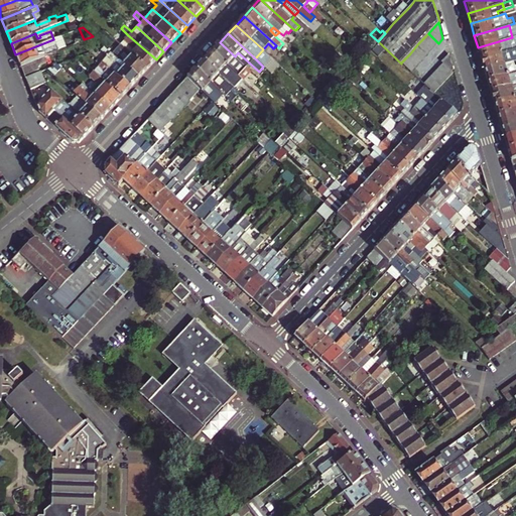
[(433,48),(438,43),(428,33),(423,38),(433,48)]
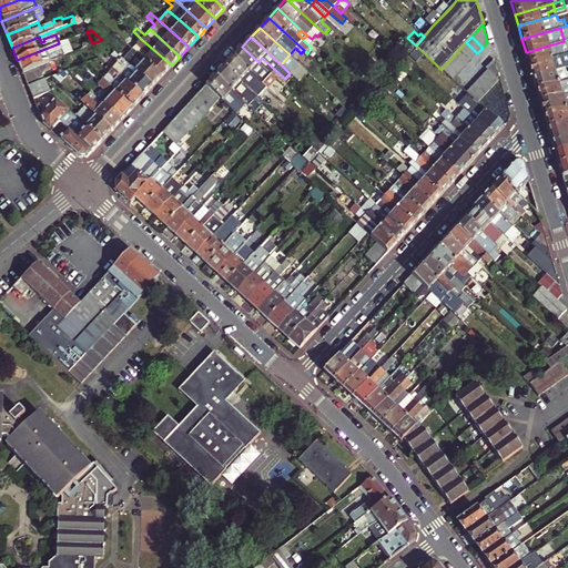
[(163,75),(172,66),(141,39),(132,48),(163,75)]
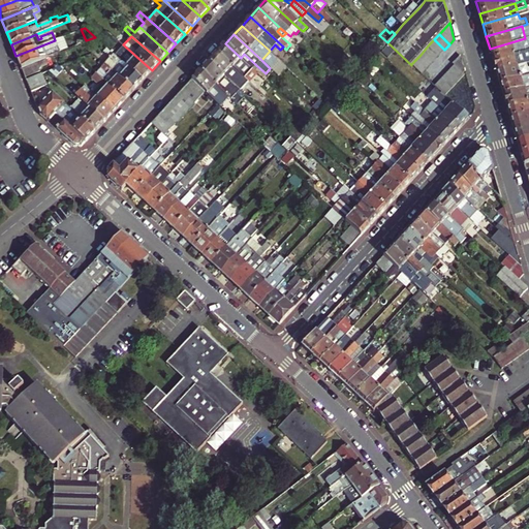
[(493,60),(528,50),(525,38),(490,49),(493,60)]
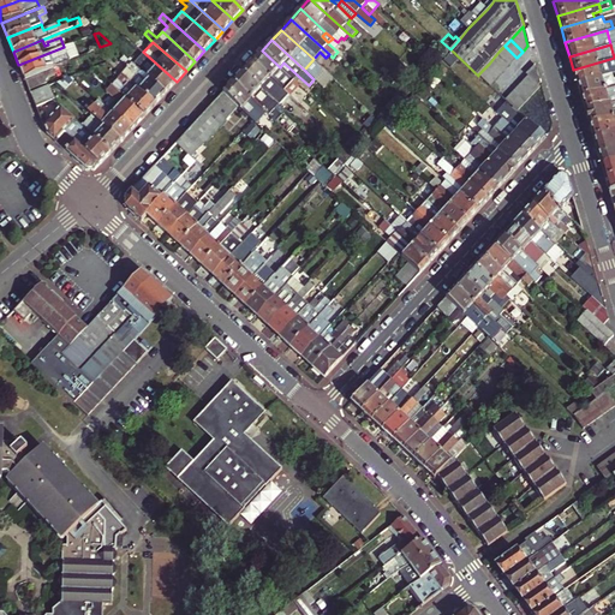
[(511,64),(517,58),(505,46),(499,52),(511,64)]
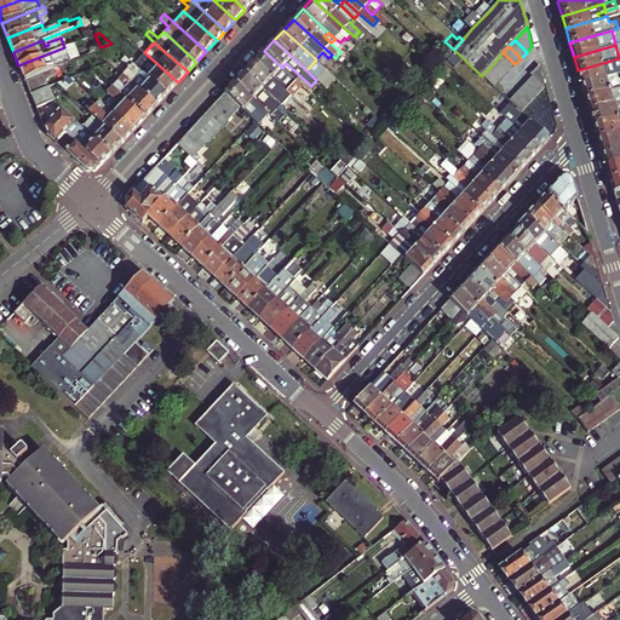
[(18,65),(24,79),(52,68),(58,65),(76,58),(75,55),(69,57),(64,47),(18,65)]
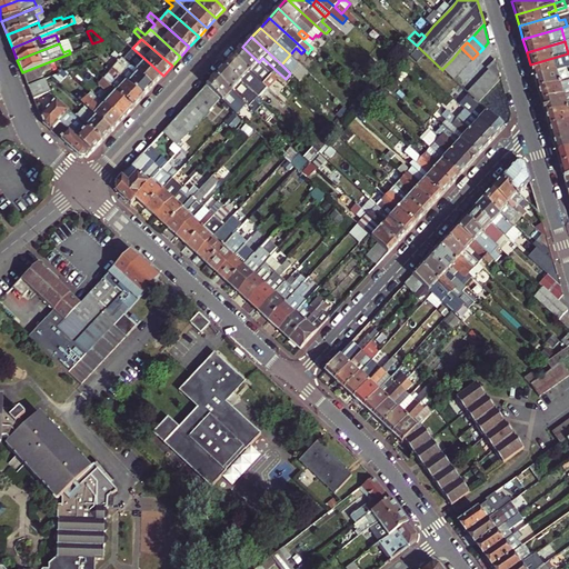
[(266,76),(269,71),(259,62),(242,47),(233,57),(256,77),(261,71),(266,76)]
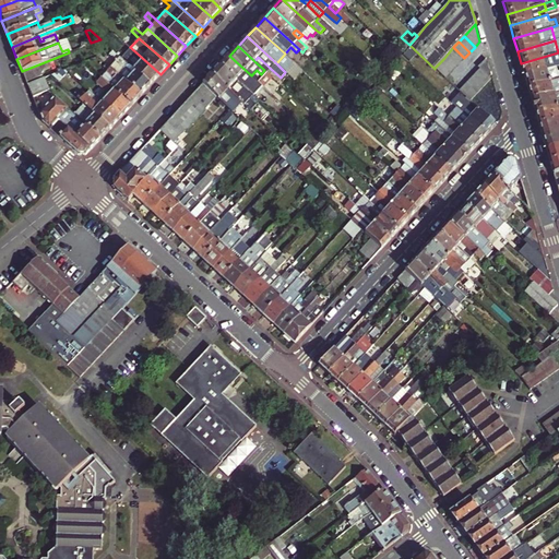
[(151,84),(161,74),(130,47),(121,58),(151,84)]
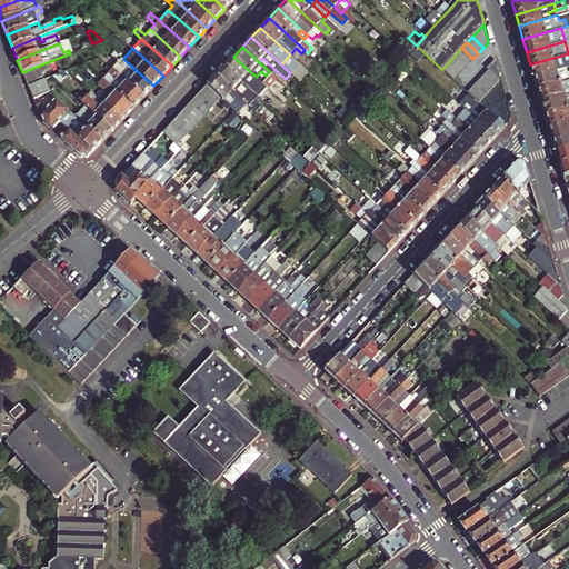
[(468,63),(472,59),(461,48),(457,53),(468,63)]
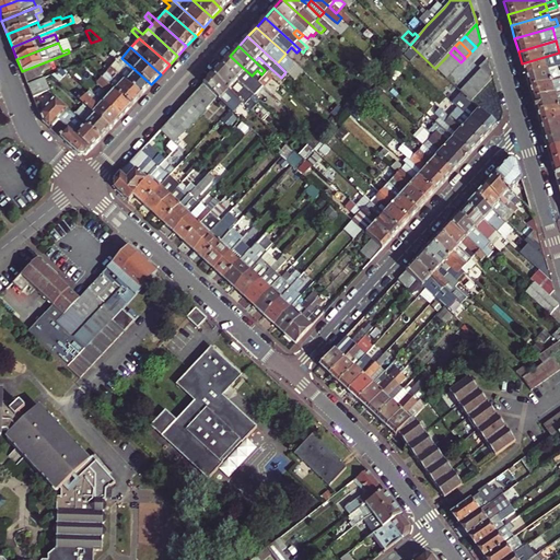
[(392,65),(400,55),(393,48),(385,58),(392,65)]
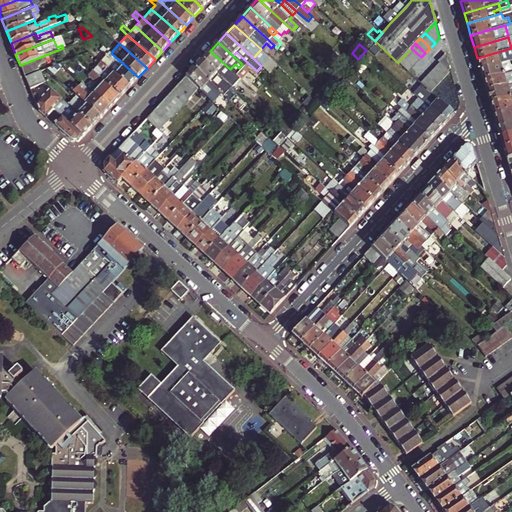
[(107,56),(110,52),(103,46),(100,49),(107,56)]
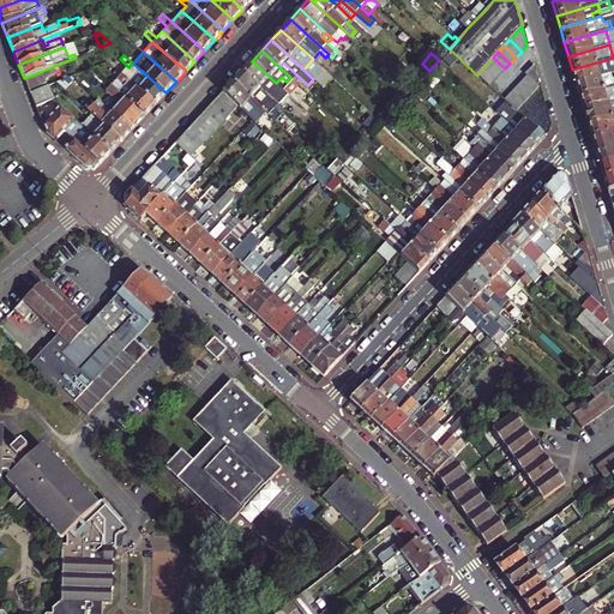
[(609,73),(613,71),(613,56),(613,58),(572,70),(577,83),(609,73)]
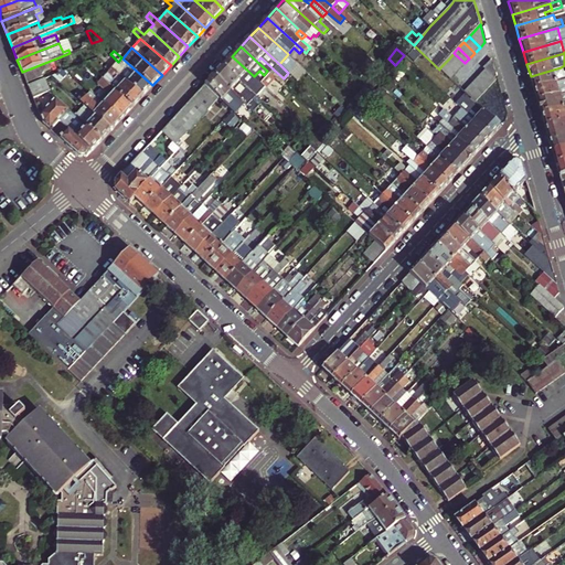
[(459,68),(465,63),(454,53),(449,59),(459,68)]
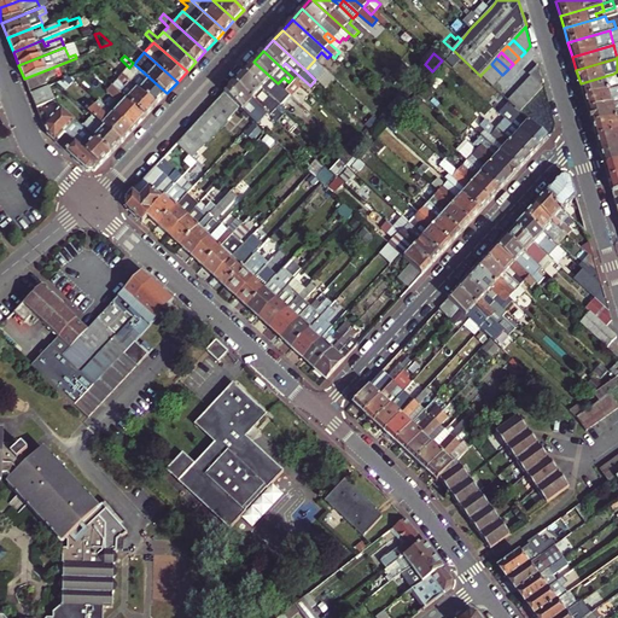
[(269,95),(279,85),(278,83),(254,62),(244,71),(269,95)]
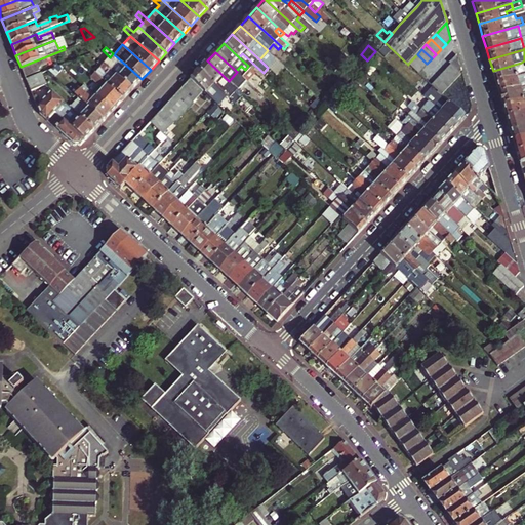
[(132,89),(142,79),(114,54),(113,53),(110,57),(104,63),(132,89)]
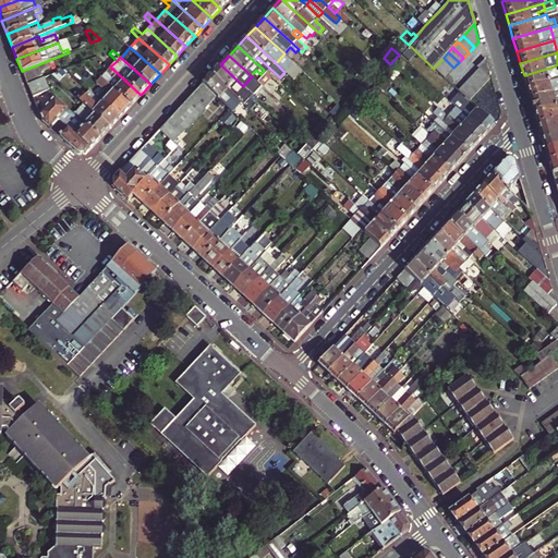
[(267,72),(270,69),(257,57),(254,61),(264,70),(267,72)]
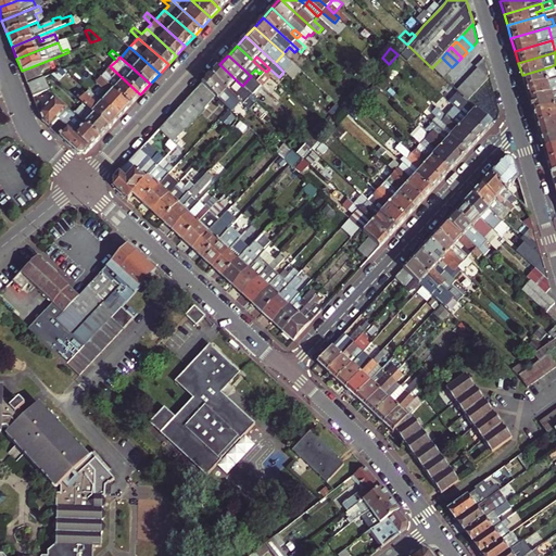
[(447,73),(452,67),(442,58),(437,63),(447,73)]
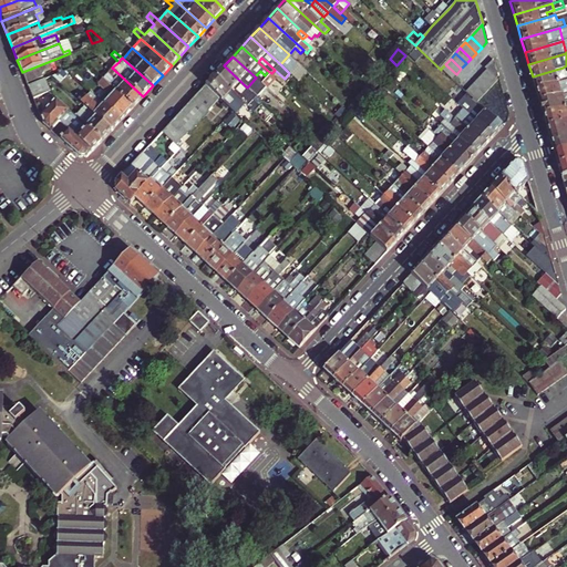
[(497,79),(498,78),(493,59),(485,68),(487,70),(497,79)]
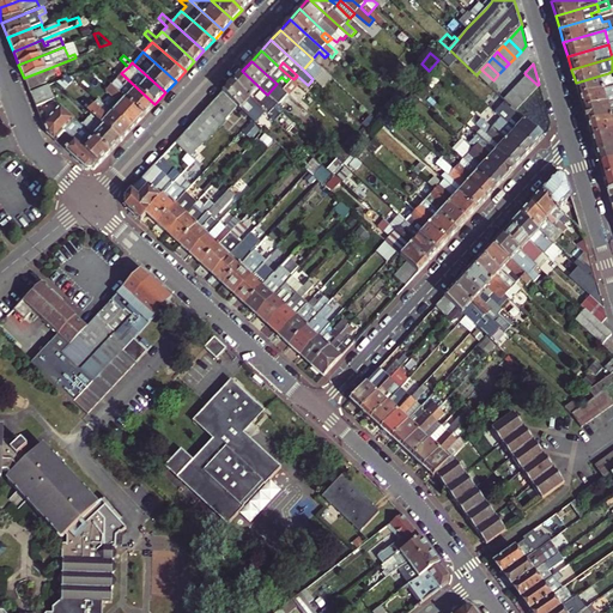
[(24,78),(29,90),(46,83),(44,79),(55,74),(52,67),(24,78)]
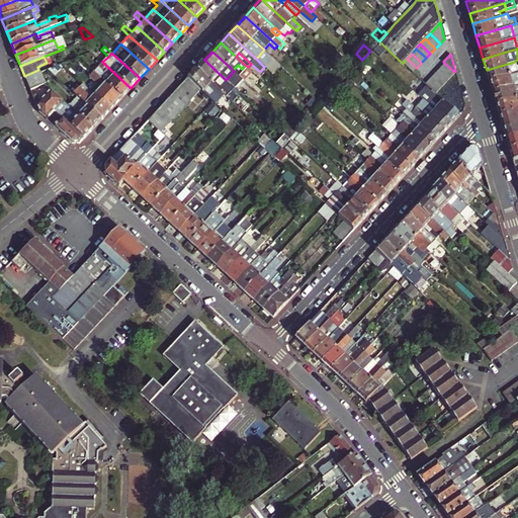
[(413,72),(417,68),(407,59),(403,63),(413,72)]
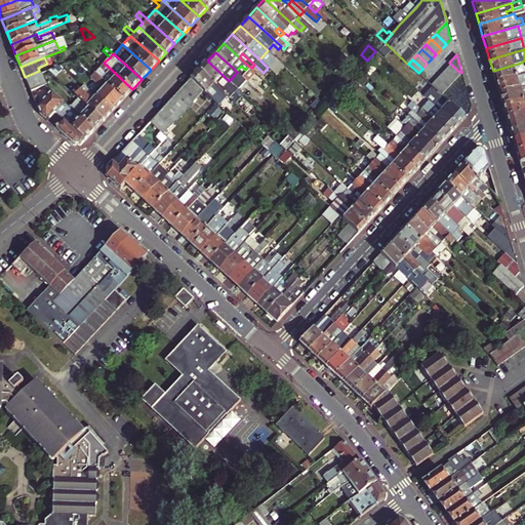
[(251,102),(229,81),(207,61),(199,70),(226,94),(243,111),(251,102)]
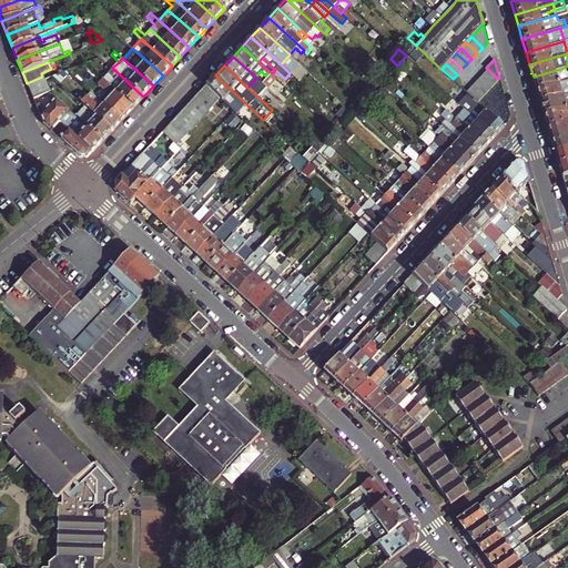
[(134,105),(143,97),(112,68),(103,78),(134,105)]
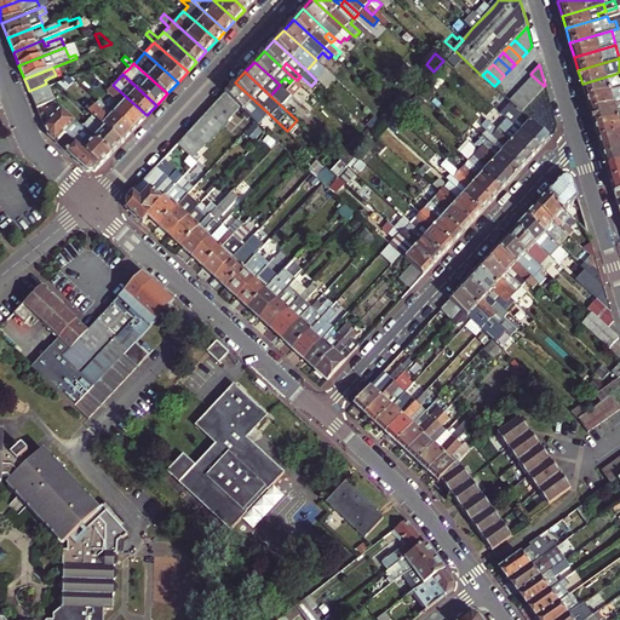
[(586,98),(619,87),(619,79),(618,81),(615,74),(583,84),(586,98)]
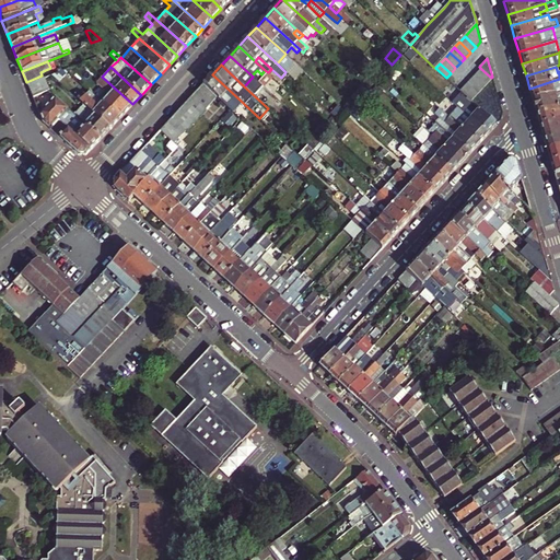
[(334,81),(337,77),(329,69),(325,73),(334,81)]
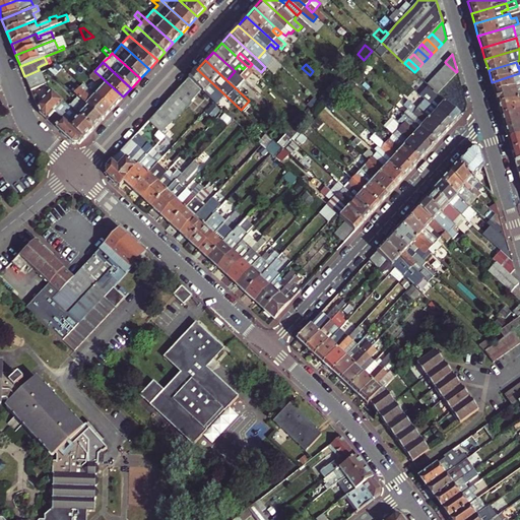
[(452,79),(457,74),(456,72),(447,64),(441,69),(452,79)]
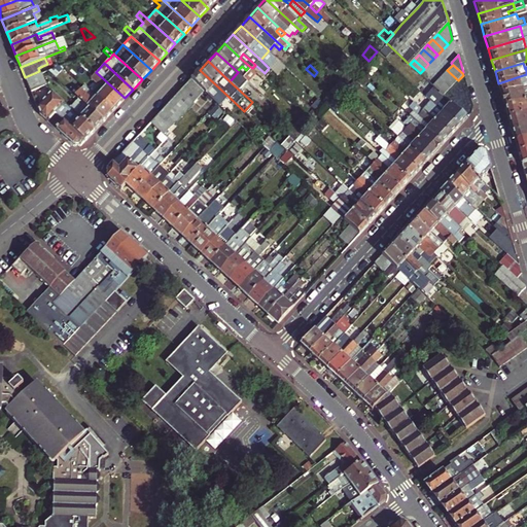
[(218,104),(226,95),(200,70),(191,79),(203,90),(208,94),(217,103),(218,104)]
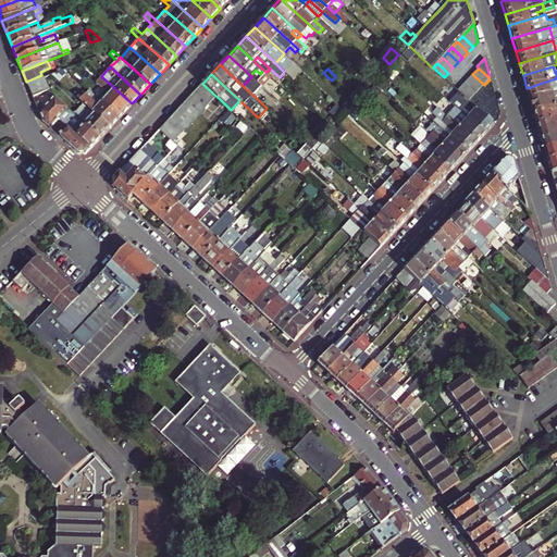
[(479,90),(484,85),(472,74),(468,79),(479,90)]
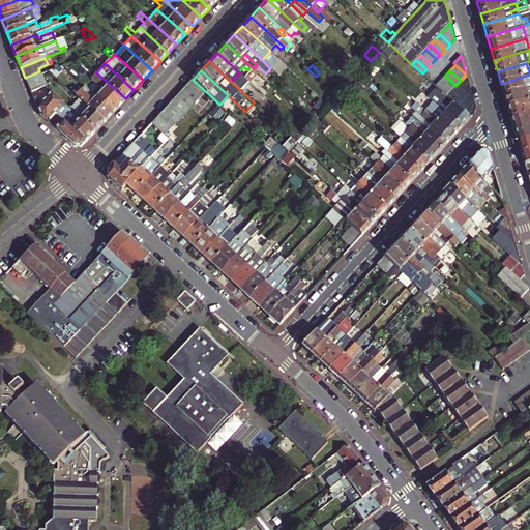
[(113,112),(125,98),(96,72),(92,77),(102,85),(94,94),(97,97),(113,112)]
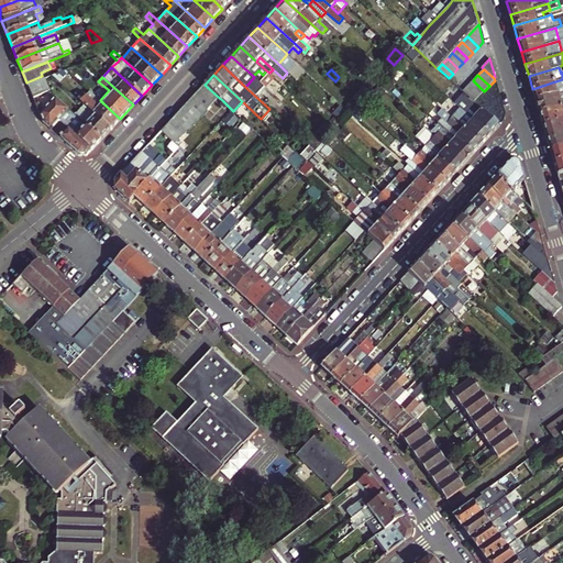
[(32,98),(48,91),(44,78),(28,85),(32,98)]
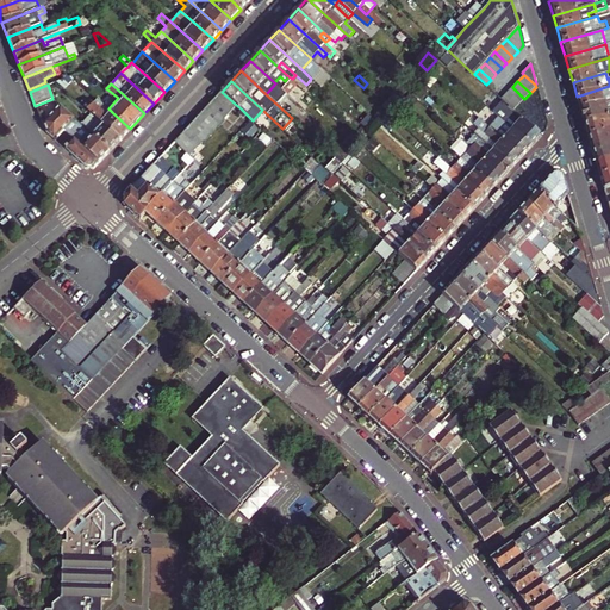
[(609,100),(609,86),(577,97),(580,110),(609,100)]
